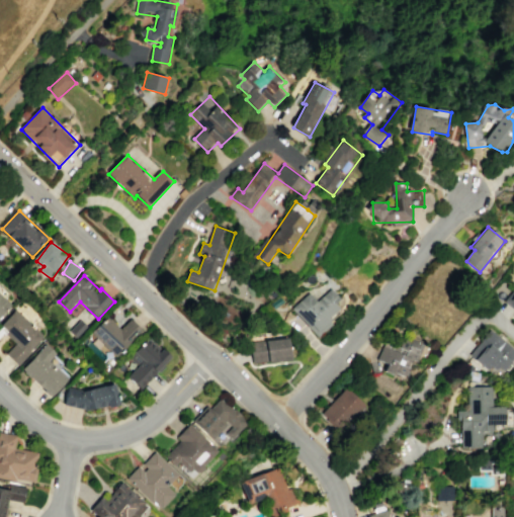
[(332,289),(341,299),(336,305),(340,309),(339,310),(342,313),(333,321),(336,325),(320,339),(293,310),(311,293),(318,302),(332,289)]
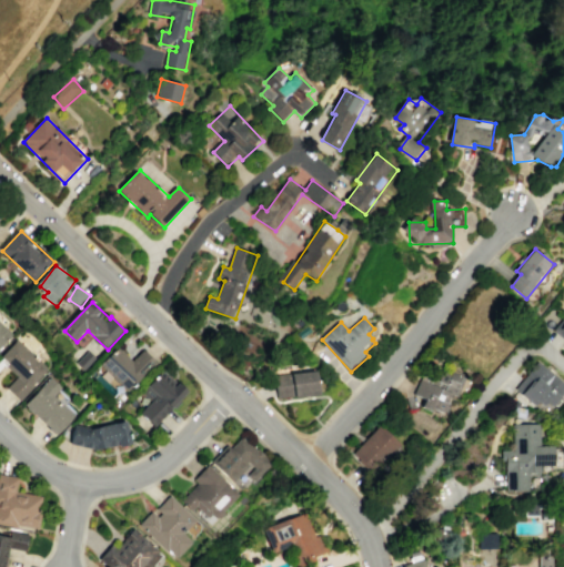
[(0,351),(16,335),(0,320),(0,351)]
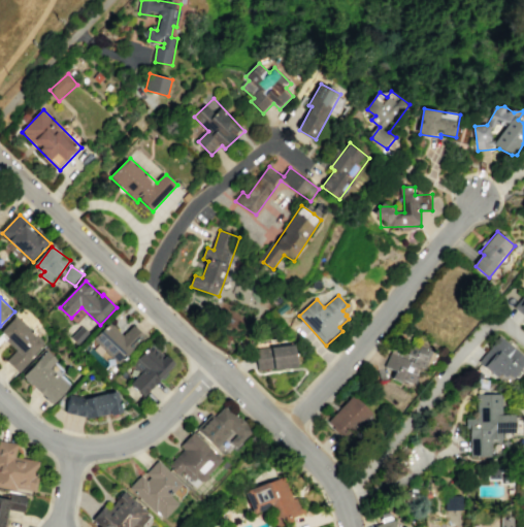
[(47,343),(19,316),(2,333),(20,351),(8,362),(21,372),(47,343)]
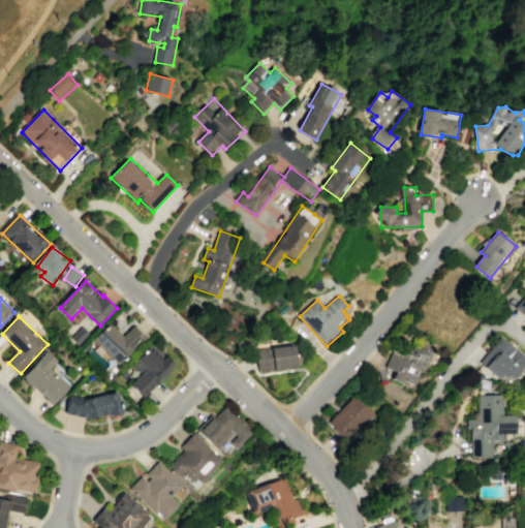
[(121,365),(147,338),(135,327),(126,337),(112,323),(95,341),(121,365)]
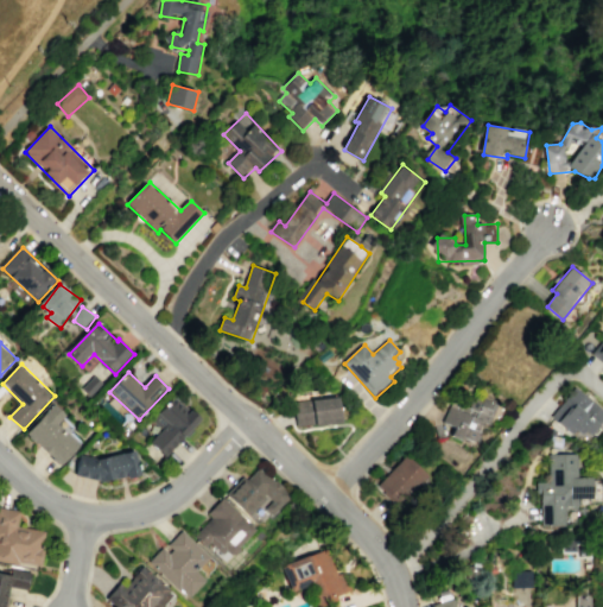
[(589,441),(602,424),(602,409),(578,387),(553,417),(575,436),(578,431),(589,441)]
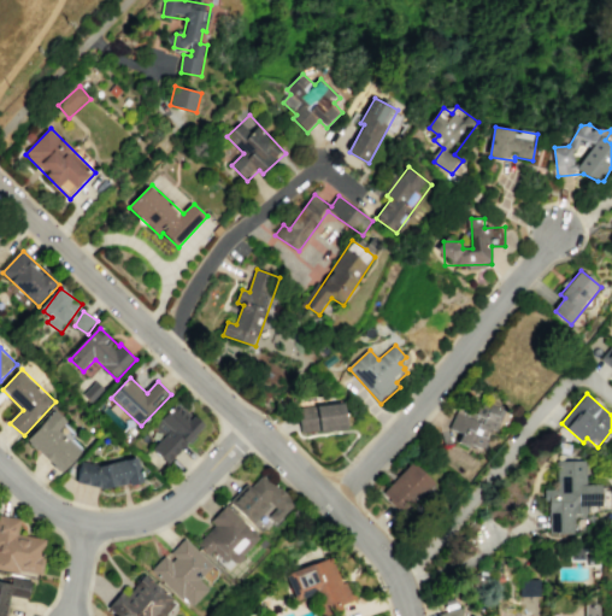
[(451,429),(464,435),(460,443),(484,452),(493,430),(498,432),(507,411),(483,400),(477,415),(460,408),(451,429)]
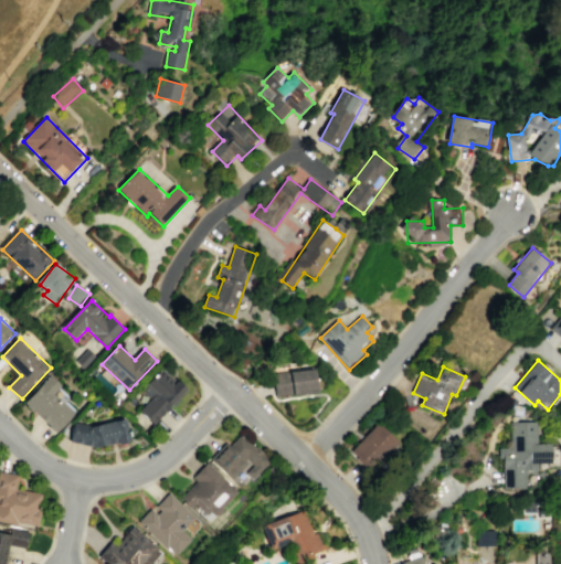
[(152,400),(141,412),(156,425),(188,390),(163,368),(143,391),(152,400)]
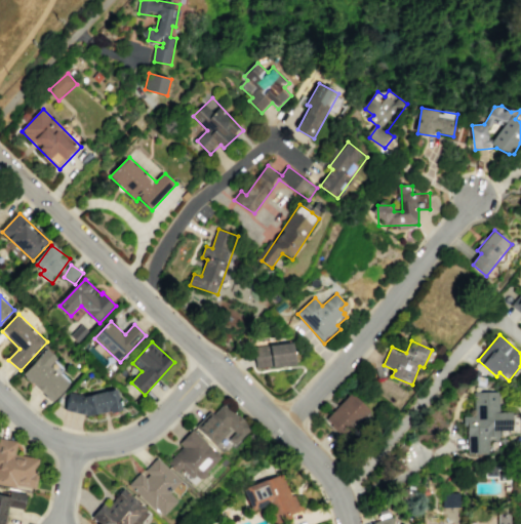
[(255,348),(294,343),(296,365),(257,369),(255,348)]
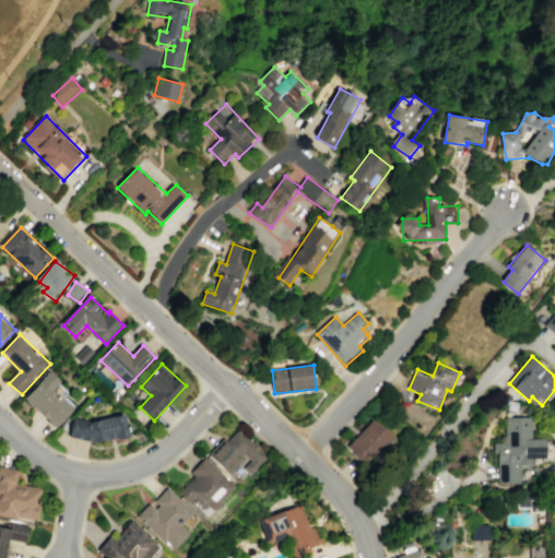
[(63,382),(52,371),(26,401),(58,429),(77,408),(57,391),(63,382)]
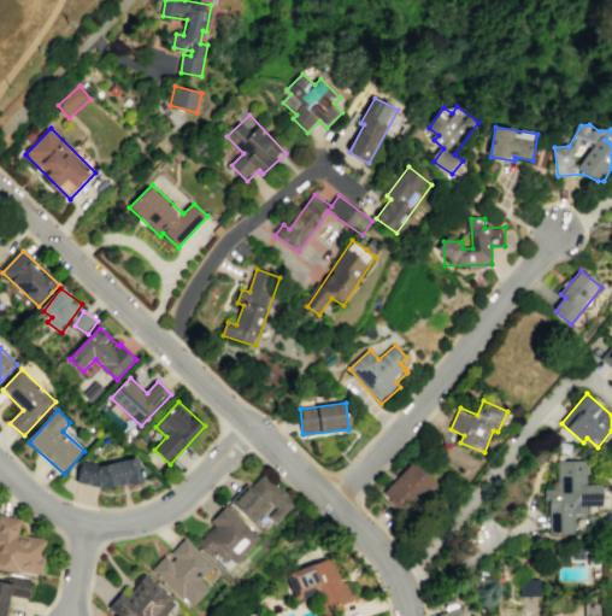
[(82,463),(80,485),(110,488),(128,485),(131,486),(145,484),(140,458),(103,465),(82,463)]
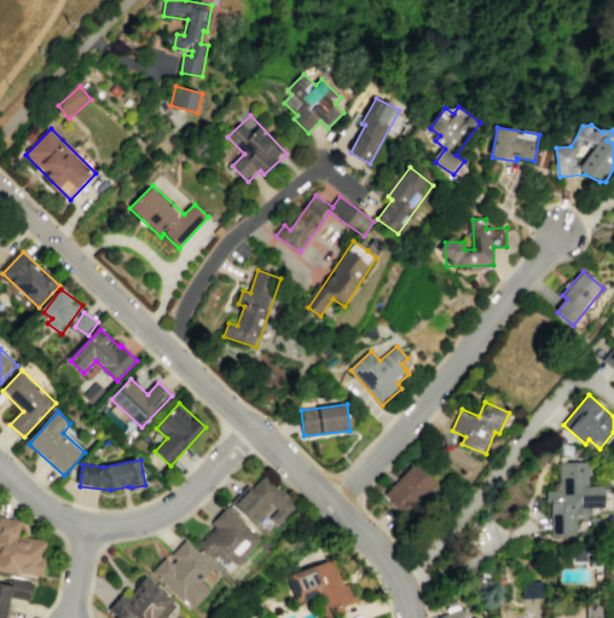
[(552,537),(579,536),(579,517),(592,517),(592,509),(606,509),(606,487),(590,487),(590,462),(561,463),(562,492),(551,492),(552,537)]
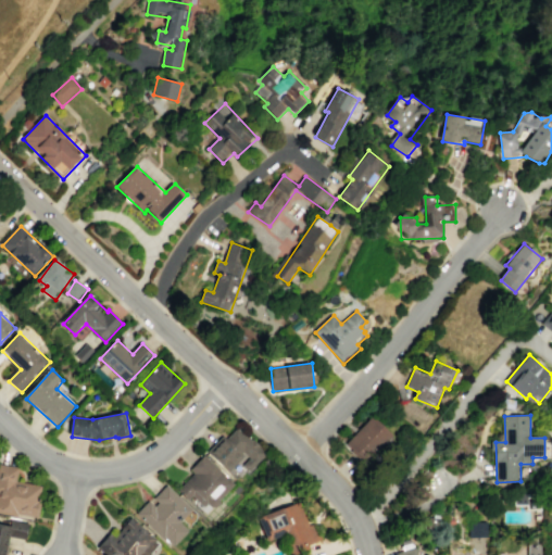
[(393,434),(373,416),(347,446),(366,464),(393,434)]
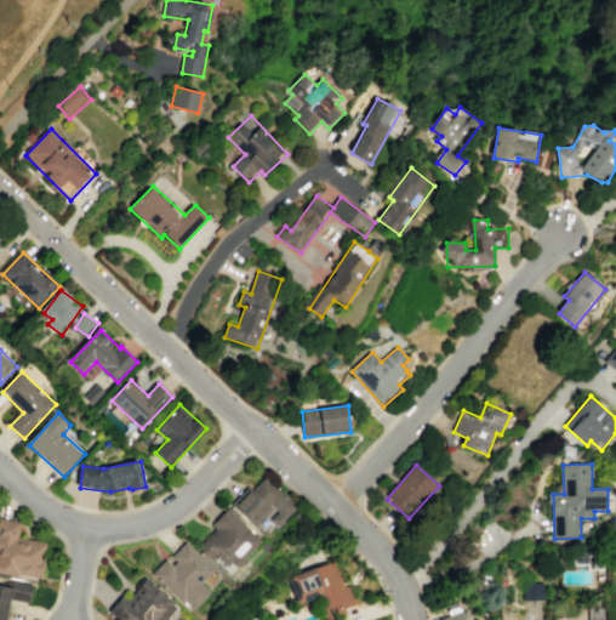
[(300,507),(267,478),(255,490),(252,488),(235,507),(258,528),(275,510),(280,515),(273,522),(280,529),(300,507)]
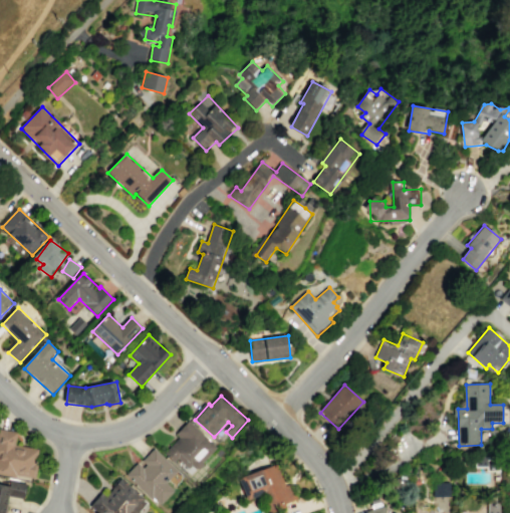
[(219,449),(190,422),(177,436),(180,439),(168,452),(194,476),(219,449)]
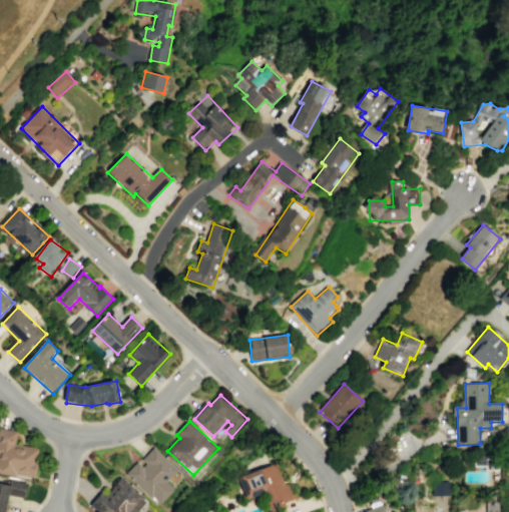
[(39,449),(17,444),(19,432),(0,428),(0,474),(17,477),(18,475),(36,478),(39,464),(37,463),(39,449)]
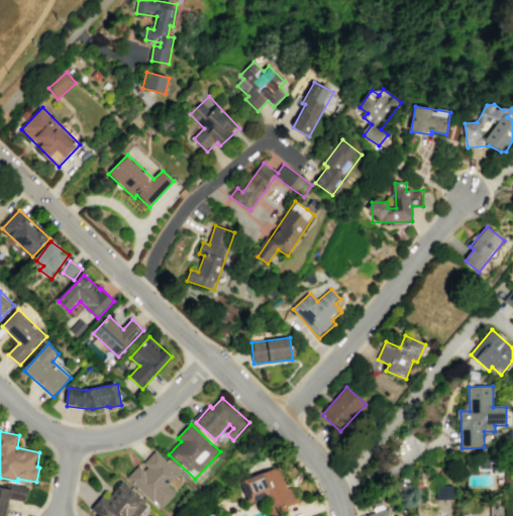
[(181,475),(157,451),(142,466),(141,465),(128,478),(162,510),(177,494),(169,486),(181,475)]
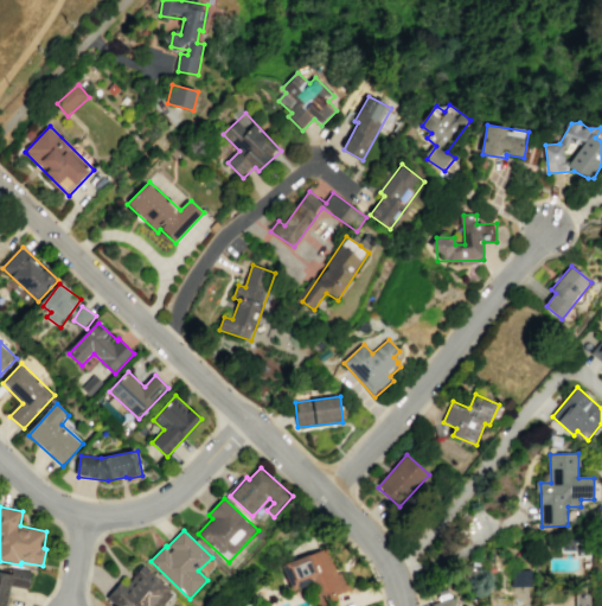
[(293,592),(313,585),(320,604),(348,594),(332,548),(283,565),(293,592)]
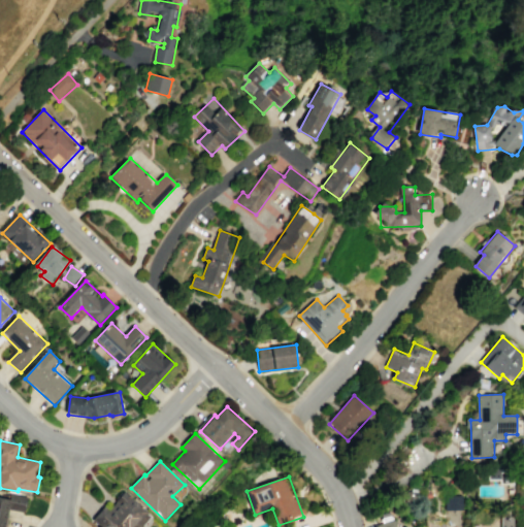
[(95,520),(102,526),(143,526),(153,517),(149,514),(150,513),(126,492),(110,509),(106,506),(95,520)]
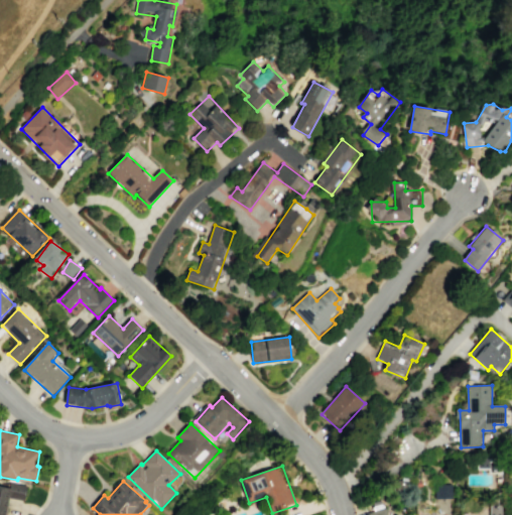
[(11,483),(28,486),(25,501),(10,499),(6,514),(0,514),(0,486),(10,488),(11,483)]
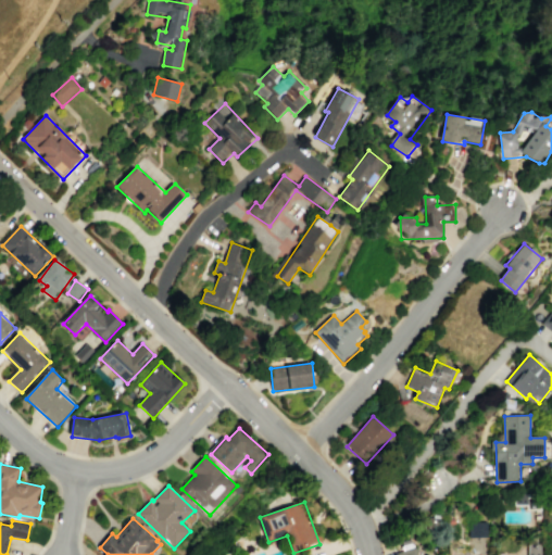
[(472,538),(489,538),(489,524),(472,522),(472,538)]
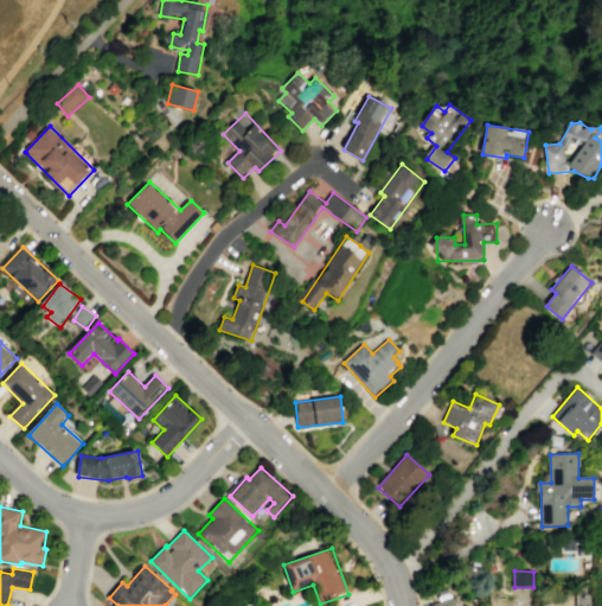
[(593,605),(593,594),(576,595),(576,605),(593,605)]
